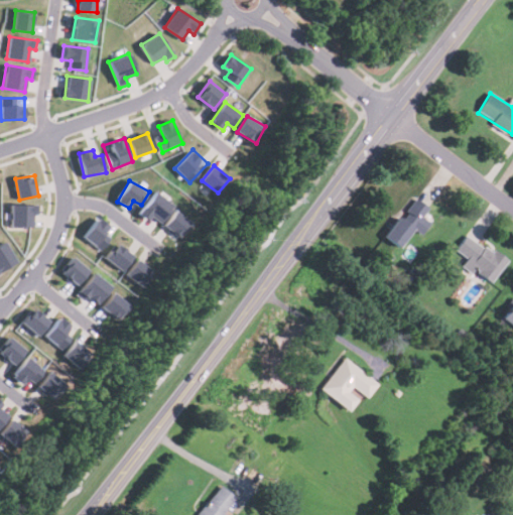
[(159,225),(174,207),(156,191),(139,213),(147,219),(150,217),(159,225)]
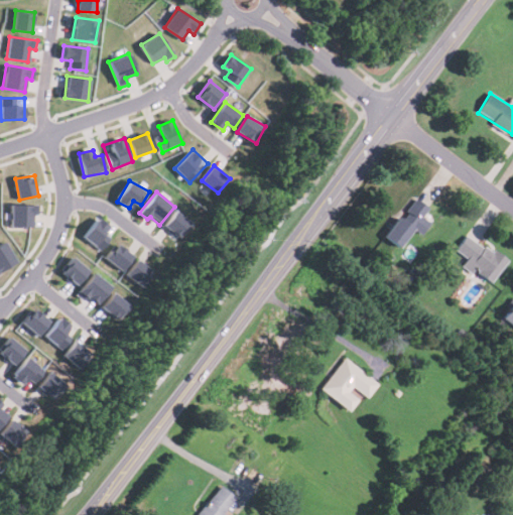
[(422,236),(431,224),(423,218),(429,209),(415,198),(385,238),(399,248),(414,229),(422,236)]
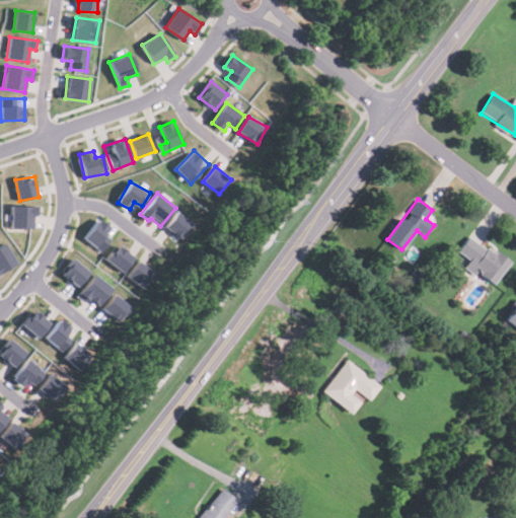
[(41,216),(41,207),(12,206),(11,228),(33,228),(33,216),(41,216)]
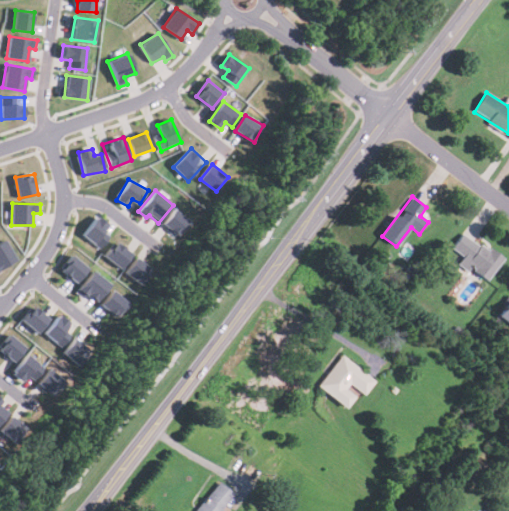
[(192,222),(175,209),(162,225),(179,238),(192,222)]
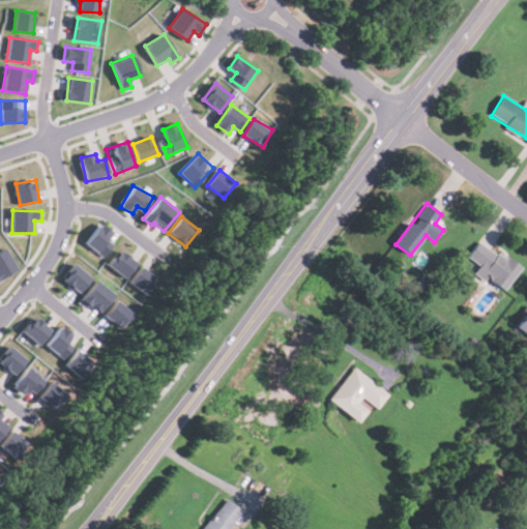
[(115,244),(108,239),(114,232),(103,223),(86,243),(105,257),(115,244)]
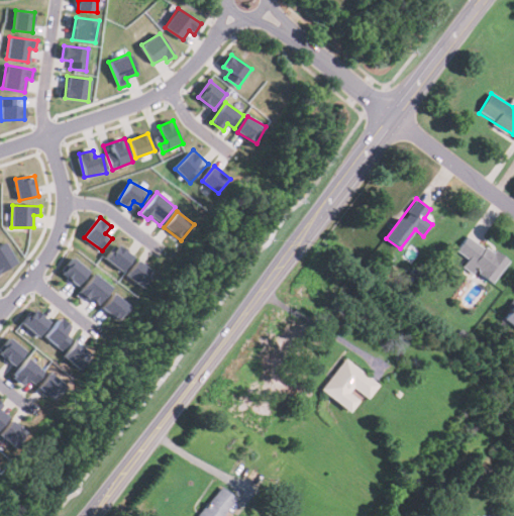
[(509,262),(470,234),(457,251),(469,260),(465,265),(492,285),(509,262)]
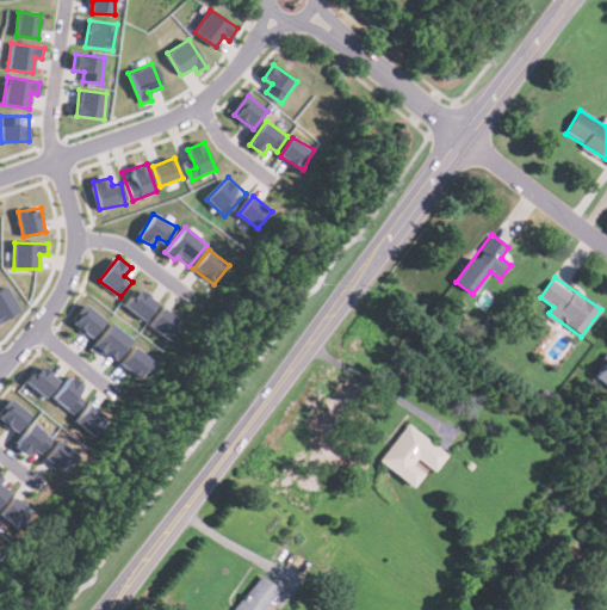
[(0,290),(0,322),(22,310),(7,287),(0,290)]
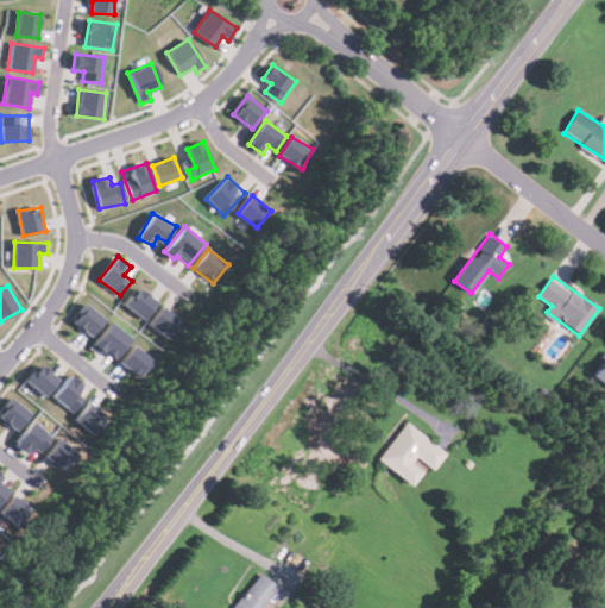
[(126,306),(146,320),(159,301),(138,287),(126,306)]
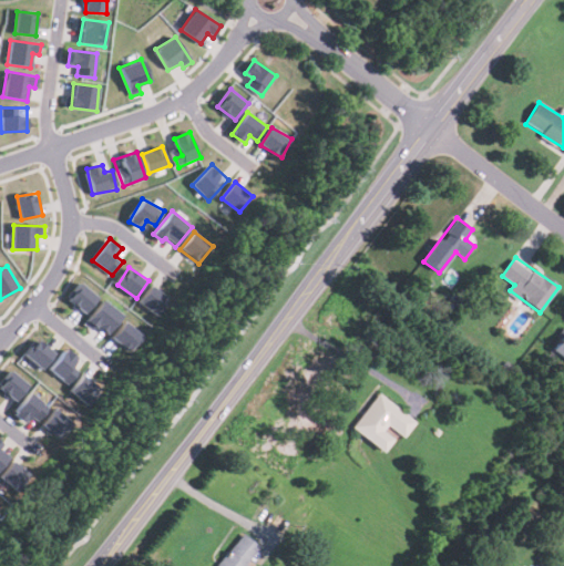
[(99,297),(80,283),(68,298),(86,312),(99,297)]
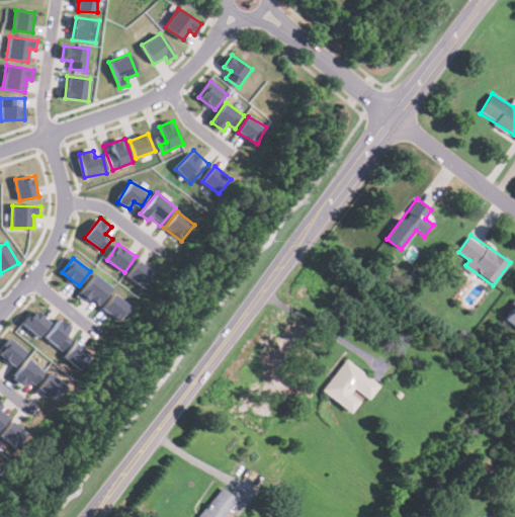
[(157,275),(141,260),(127,275),(145,289),(157,275)]
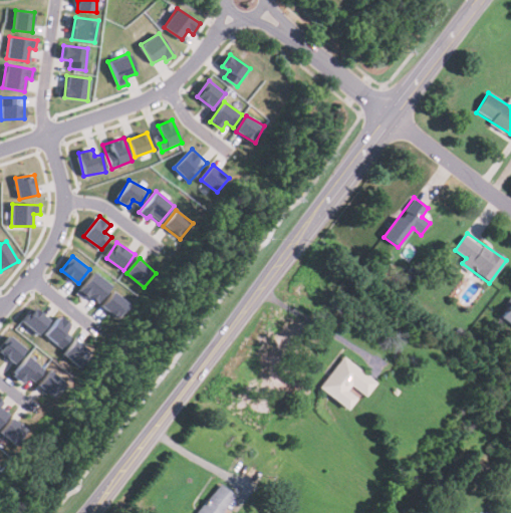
[(84,299),(88,295),(97,303),(111,286),(94,272),(76,293),(84,299)]
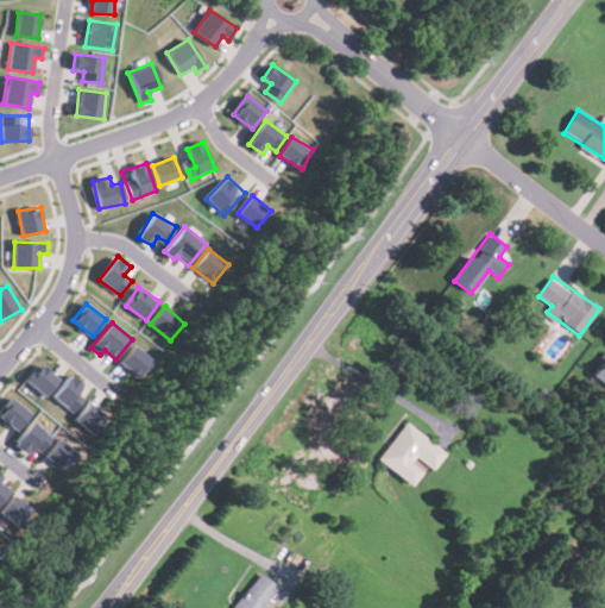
[(142,380),(156,361),(134,345),(120,363),(142,380)]
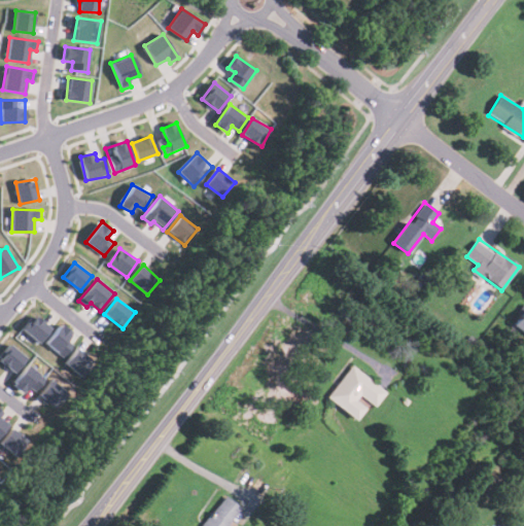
[(514,326),(523,332),(523,313),(514,326)]
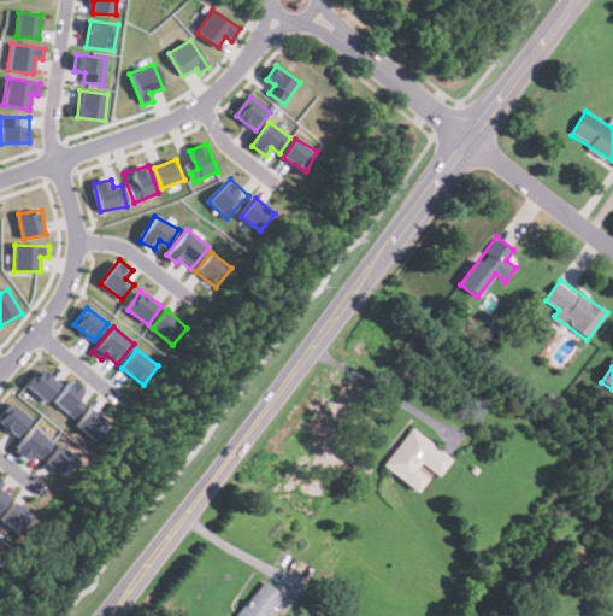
[(27,387),(48,402),(60,382),(40,369),(27,387)]
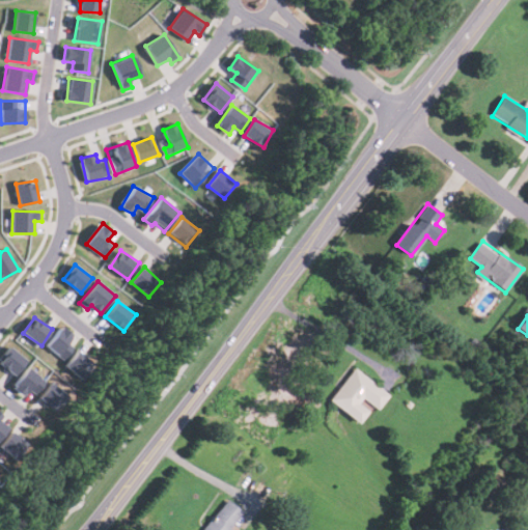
[(64,360),(79,343),(62,328),(47,345),(64,360)]
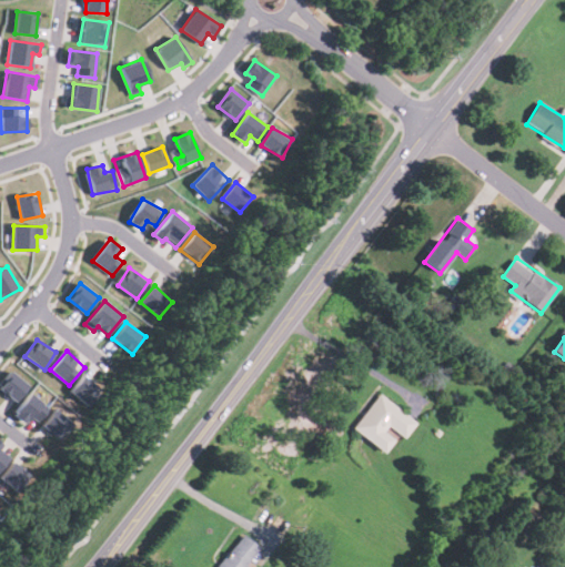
[(0,387),(17,402),(30,386),(14,372),(0,387)]
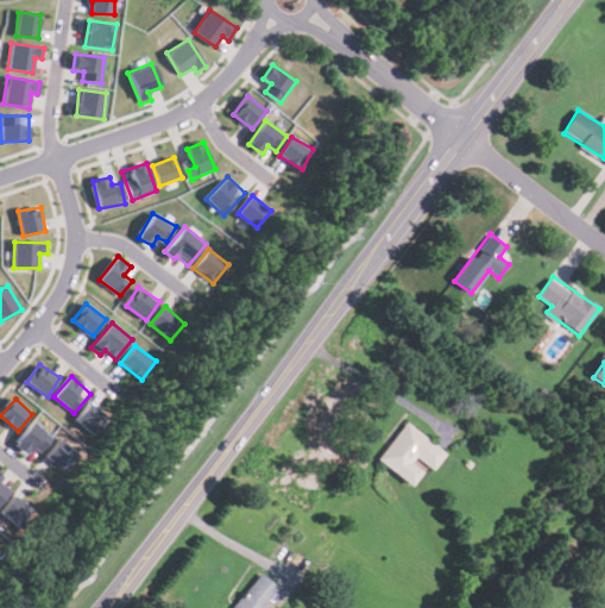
[(95,437),(109,420),(92,403),(76,419),(95,437)]
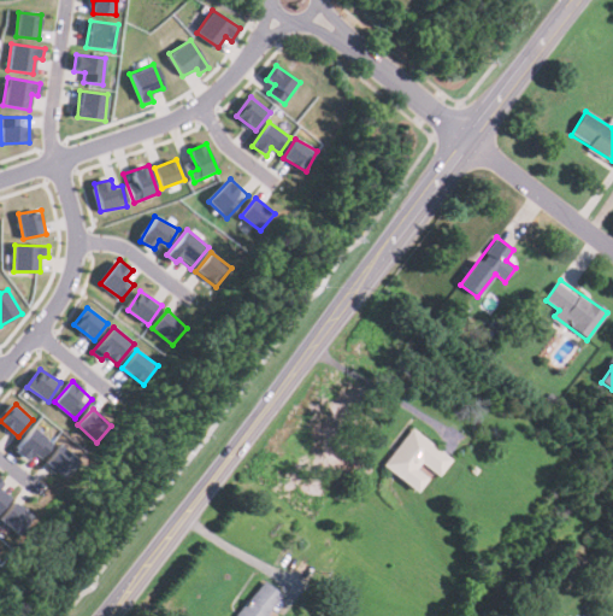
[(29,459),(35,452),(42,458),(54,443),(34,427),(17,450),(29,459)]
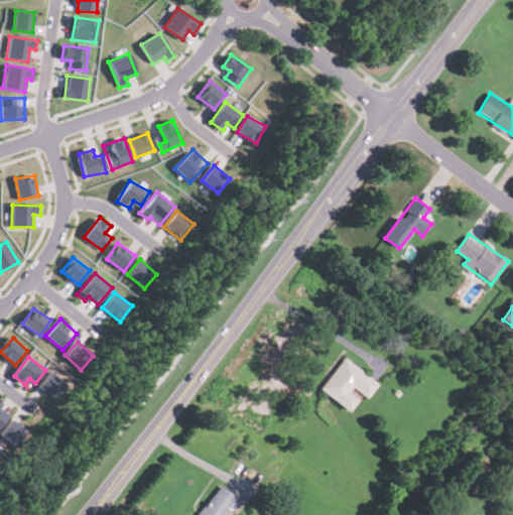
[(322,389),(351,411),(362,397),(367,400),(379,384),(345,358),(322,389)]
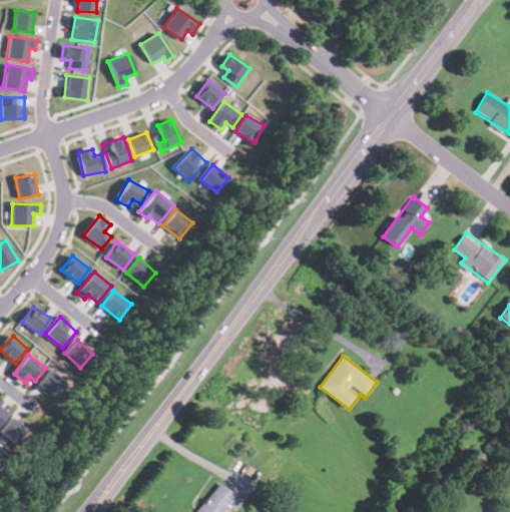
[(57,398),(69,381),(52,368),(39,386),(57,398)]
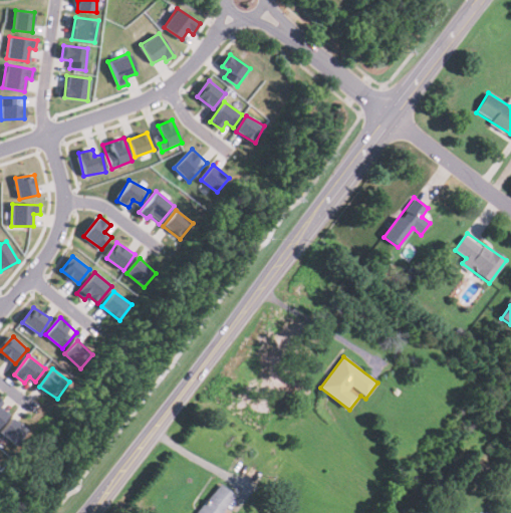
[(0,398),(0,427),(10,416),(1,408),(5,403),(0,398)]
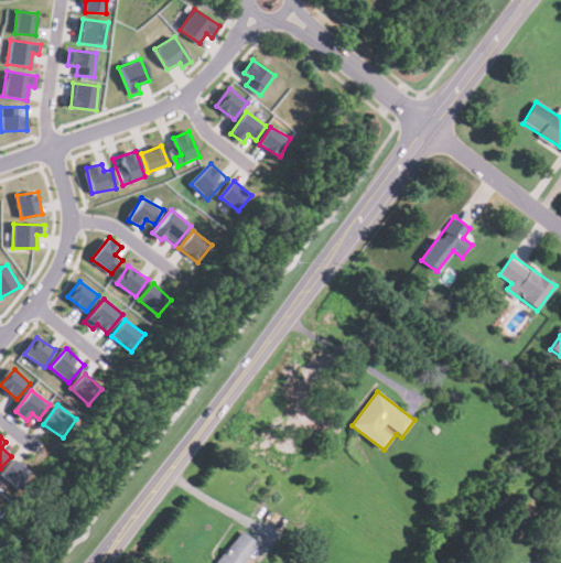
[(2,474),(21,490),(34,475),(15,458),(2,474)]
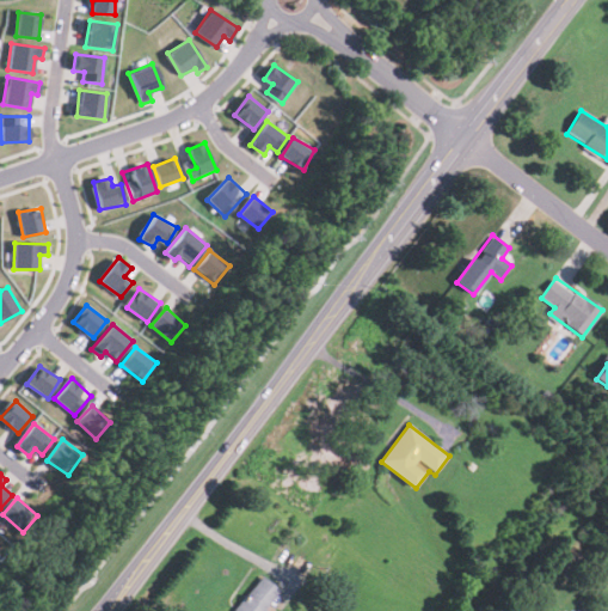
[(266,610),(282,592),(264,578),(237,610),(266,610)]
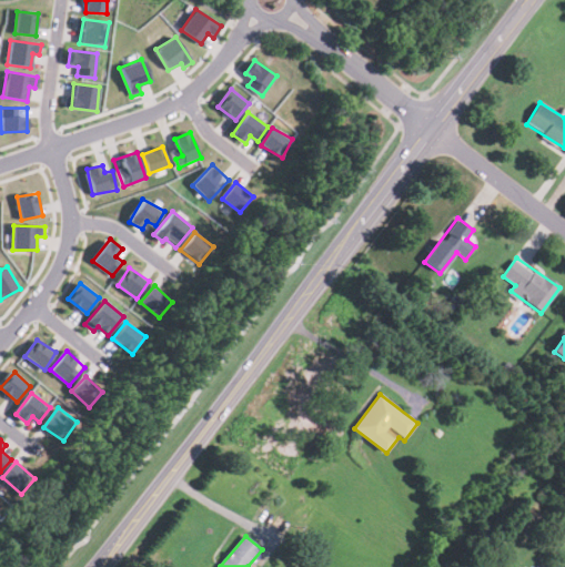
All buildings are outlined.
